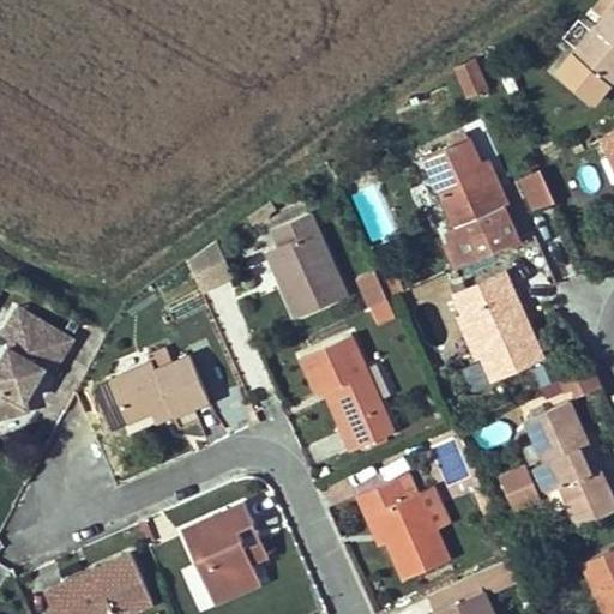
[(609,83),(613,77),(613,0),(599,0),(593,8),(602,17),(572,53),(596,72),(609,83)]
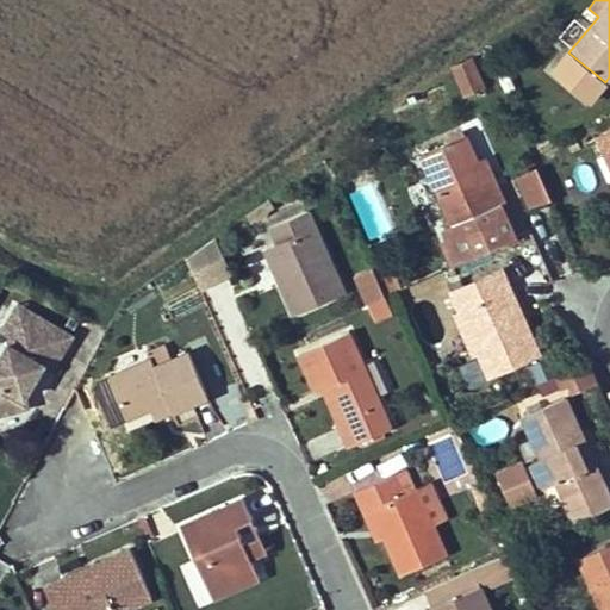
[(580,87),(592,72),(568,53),(555,68),(580,87)]
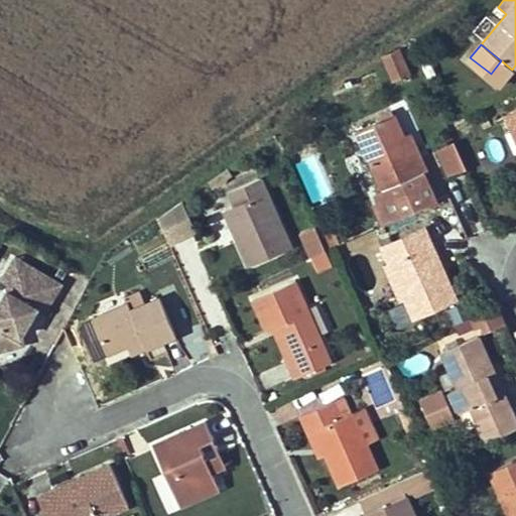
[(398,48),(392,53),(385,58),(393,77),(407,71),(398,48)]
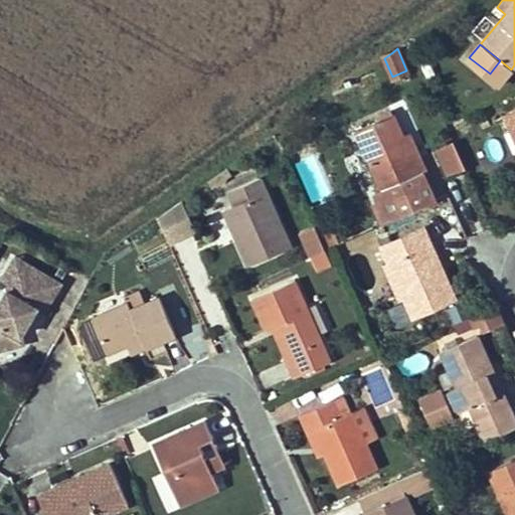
[(424,171),(418,157),(412,160),(401,135),(389,110),(373,117),(375,121),(354,130),(378,186),(372,189),(376,198),(381,198),(413,183),(422,172),(424,171)]
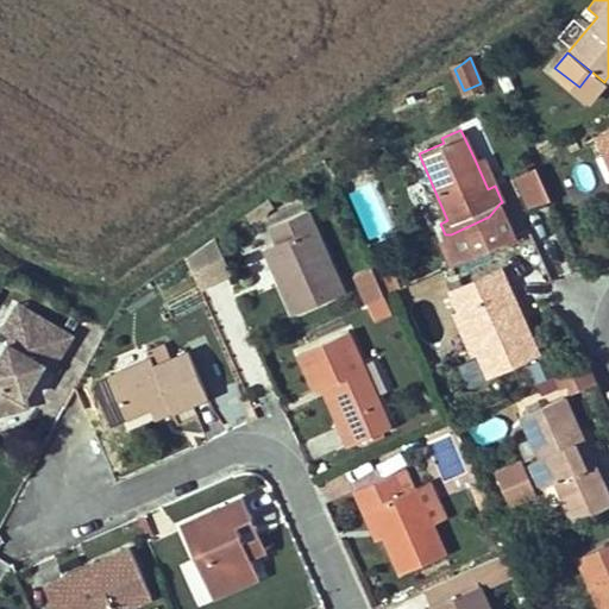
[(596,135),(608,164),(608,137),(607,130),(596,135)]
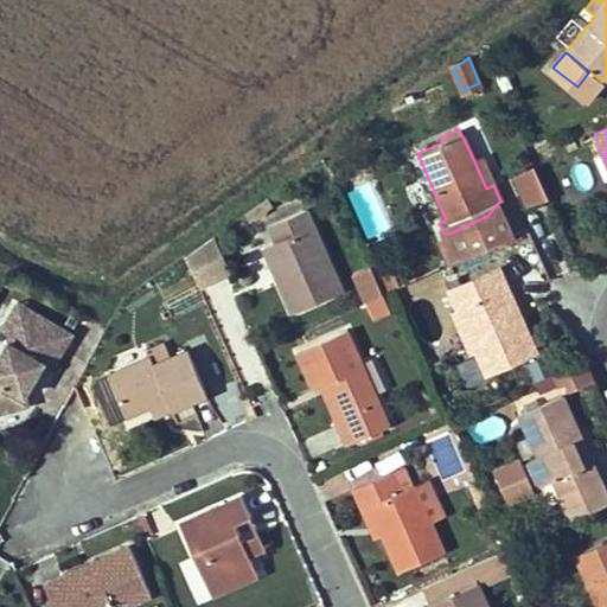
[(480,157),(473,159),(486,189),(493,185),(480,157)]
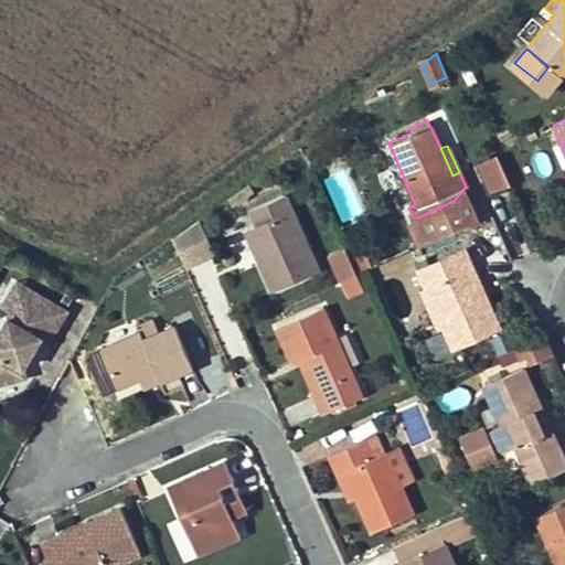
[(487,198),(510,188),(497,156),(473,166),(487,198)]
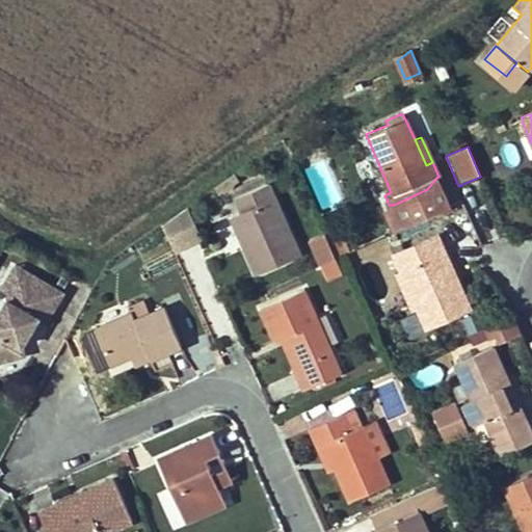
[(449,206),(436,178),(427,189),(394,205),(404,225),(449,206)]
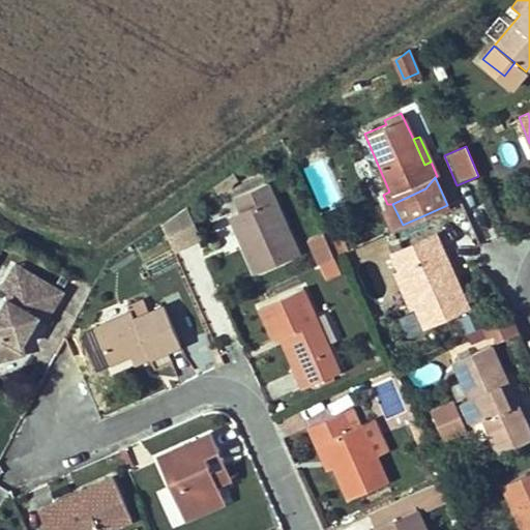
[(242,243),(256,273),(298,254),(267,183),(235,197),(241,211),(236,213),(247,241),(242,243)]
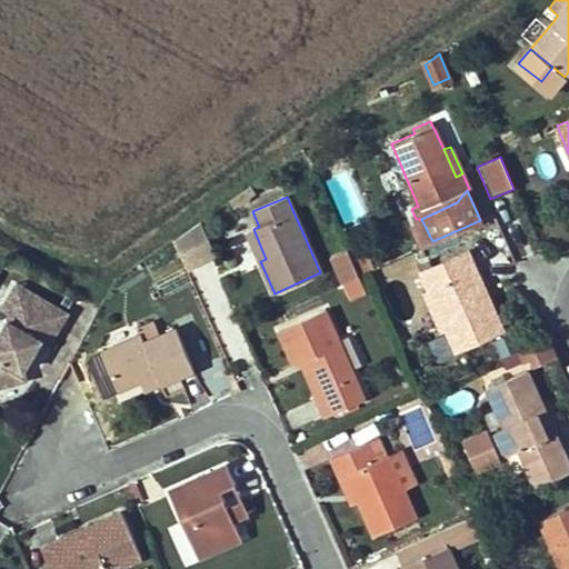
[(170,240),(189,272),(218,256),(199,223),(170,240)]
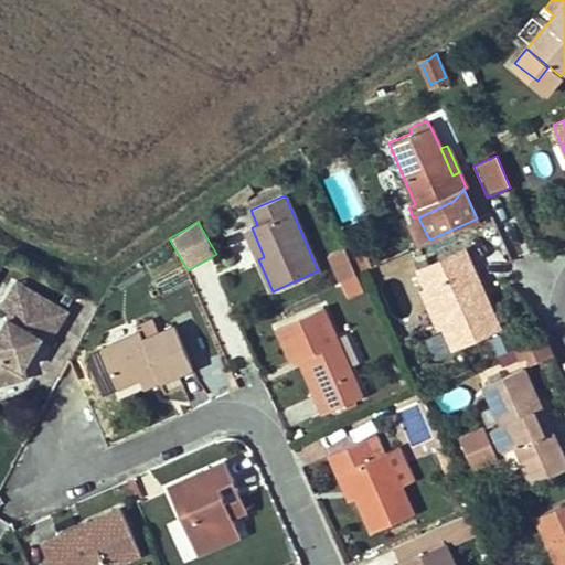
[(258,259),(264,257),(252,227),(245,230),(258,259)]
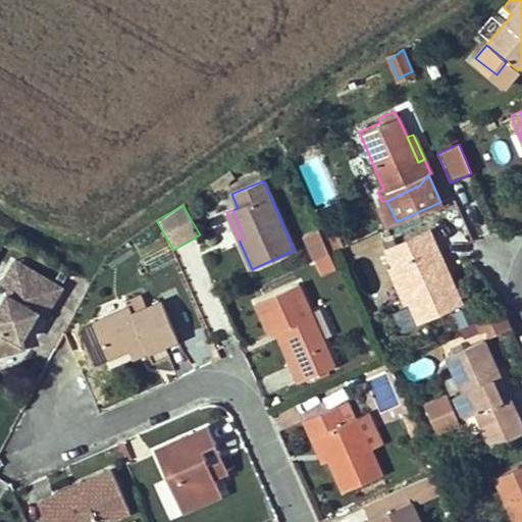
[(323,227),(319,229),(328,252),(336,249),(342,246),(334,231),(327,236),(323,227)]
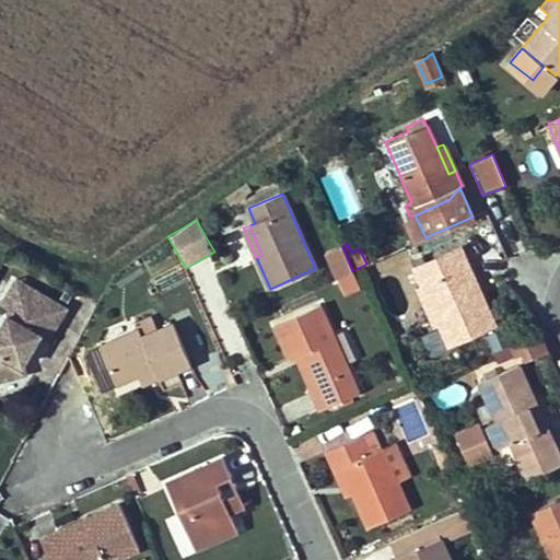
[(336,278),(352,270),(342,246),(341,245),(325,253),(336,278)]
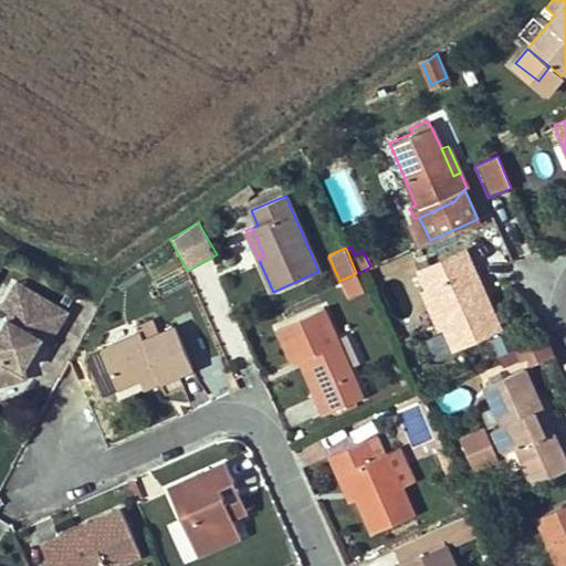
[(426,287),(443,327),(452,348),(501,326),(486,295),(480,299),(475,285),(481,283),(465,249),(418,271),(426,287)]
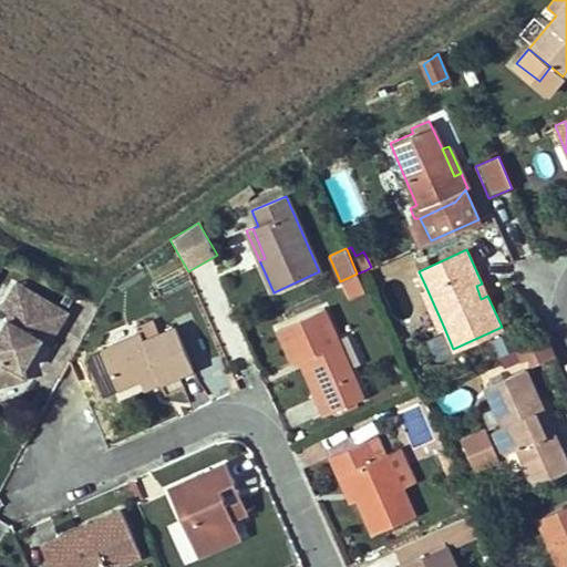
[(357,274),(340,281),(348,297),(363,289),(357,274)]
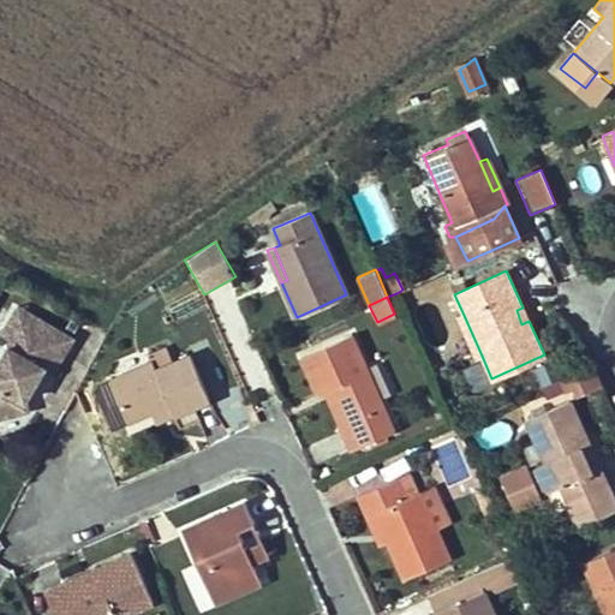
[(0,405),(22,419),(73,339),(19,304),(0,334),(0,405)]
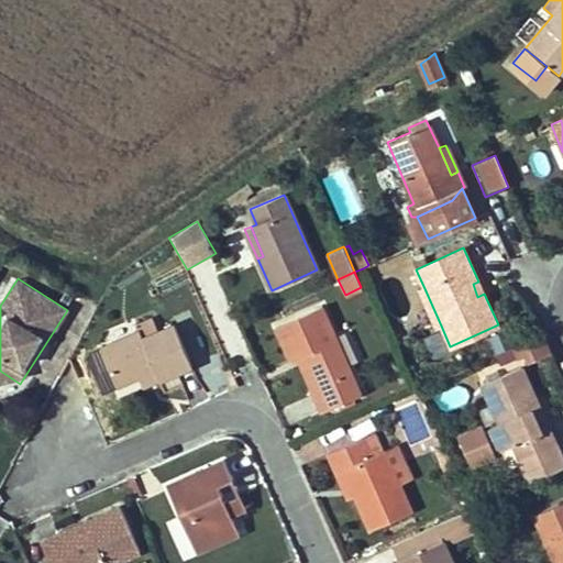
[(484,294),(478,282),(473,284),(477,297),(484,294)]
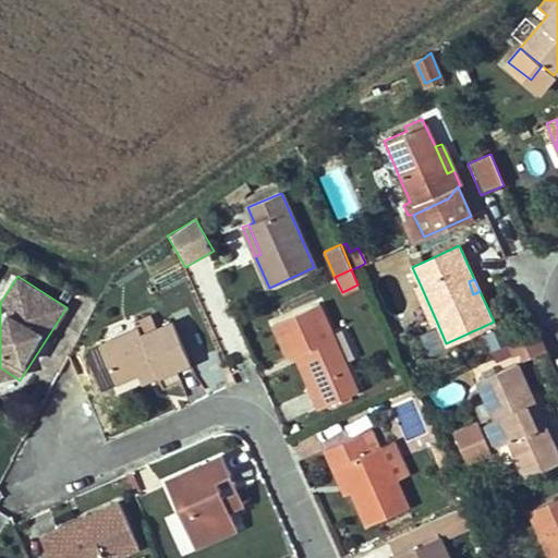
[(433,325),(437,323),(420,283),(414,286),(433,325)]
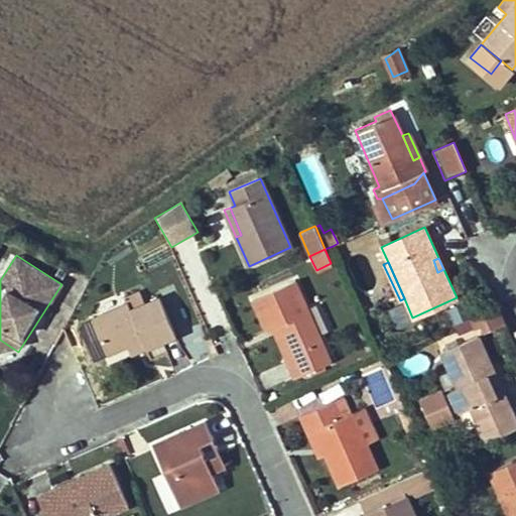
[(265,330),(272,327),(278,324),(292,355),(286,358),(294,377),(304,373),(324,364),(331,361),(295,280),(252,298),(265,330)]
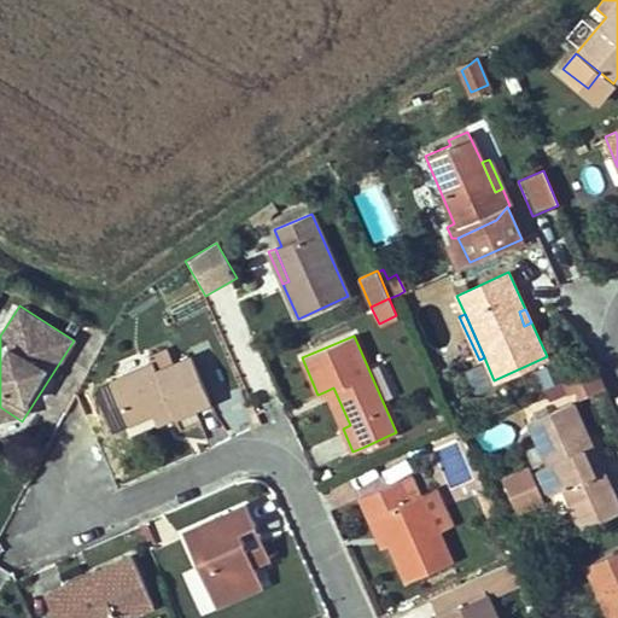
[(151,357),(153,363),(109,382),(127,424),(152,413),(170,406),(175,417),(210,402),(192,356),(175,363),(169,349),(151,357)]
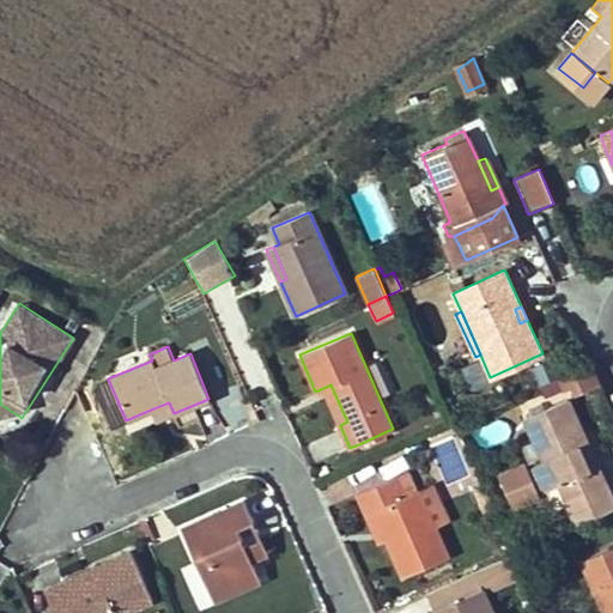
[(599,381),(590,363),(565,374),(572,393),(599,381)]
